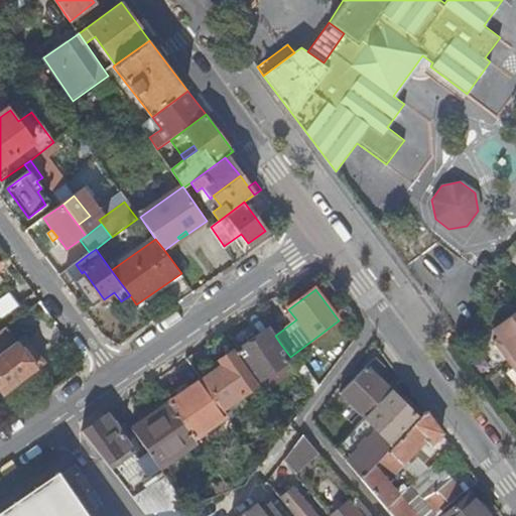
[(9,293),(0,299),(0,317),(18,304),(9,293)]
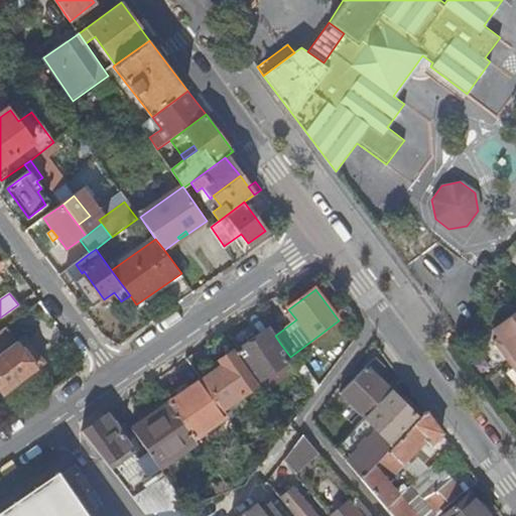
[(515,315),(497,330),(503,339),(498,344),(515,368),(515,315)]
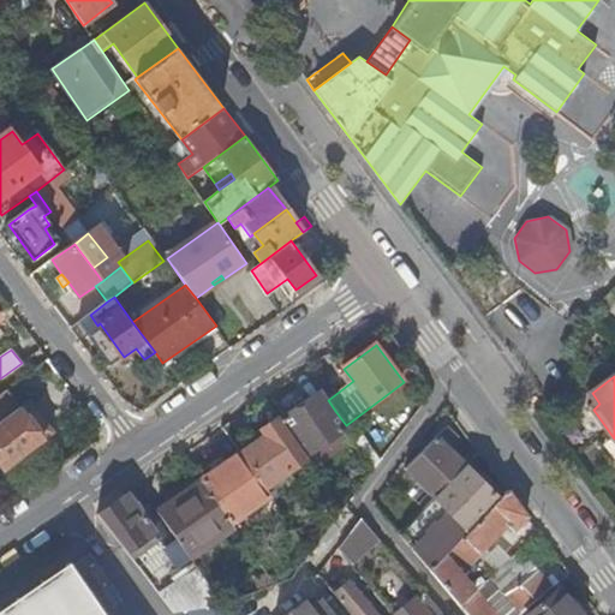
[(0,405),(13,396),(7,389),(0,394),(0,405)]
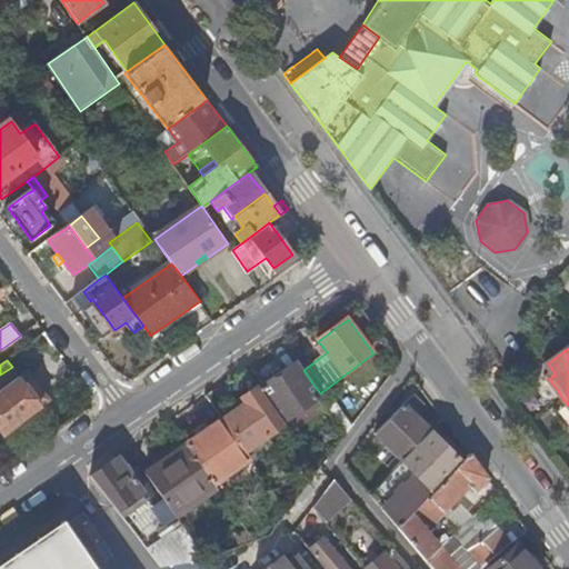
[(283,422),(320,395),(320,393),(310,380),(303,370),(298,363),(282,375),(276,379),(259,390),(283,422)]
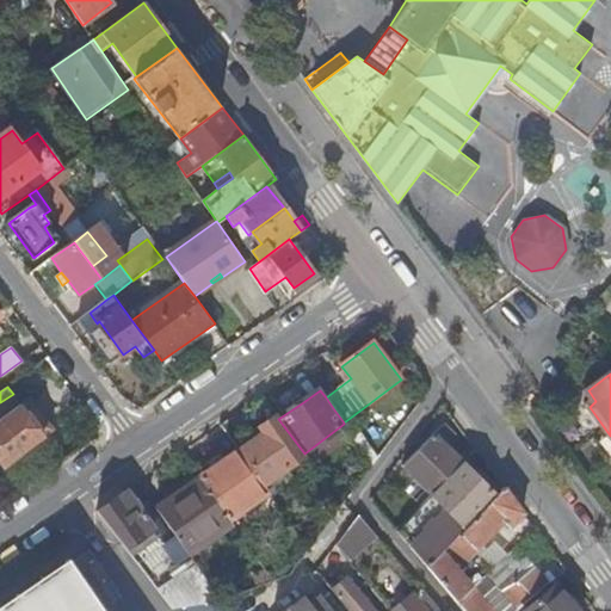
[(20,405),(13,394),(0,402),(0,461),(4,467),(8,463),(13,469),(22,462),(17,457),(23,452),(53,429),(30,397),(20,405)]
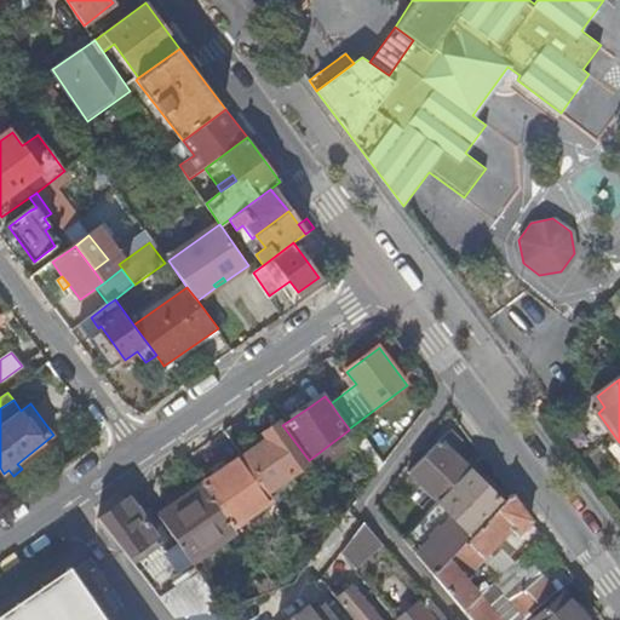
[(296,407),(300,413),(308,408),(304,402),(296,407)]
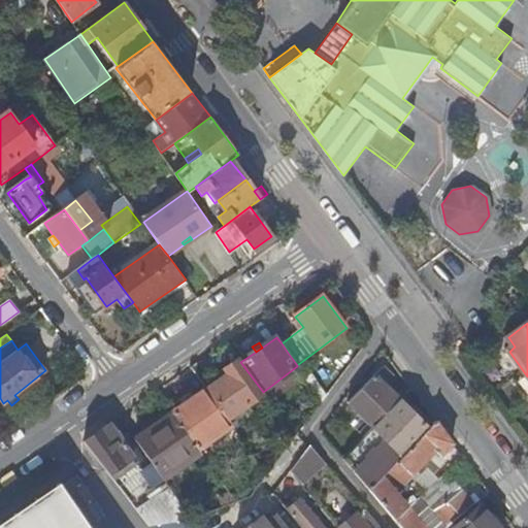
[(227,419),(263,392),(240,362),(239,360),(224,370),(227,375),(219,381),(206,389),(227,419)]
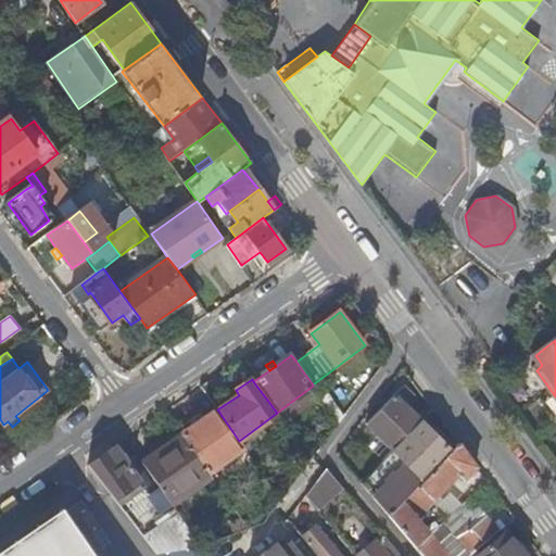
[(227,395),(230,401),(239,395),(236,390),(227,395)]
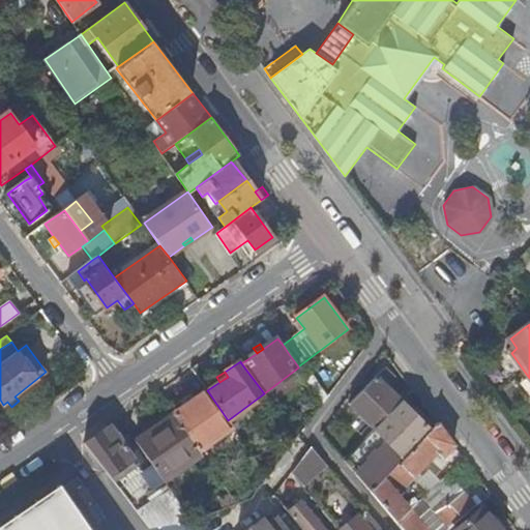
[(351,405),(376,430),(402,403),(387,387),(393,381),(385,372),(378,378),(377,378),(351,405)]
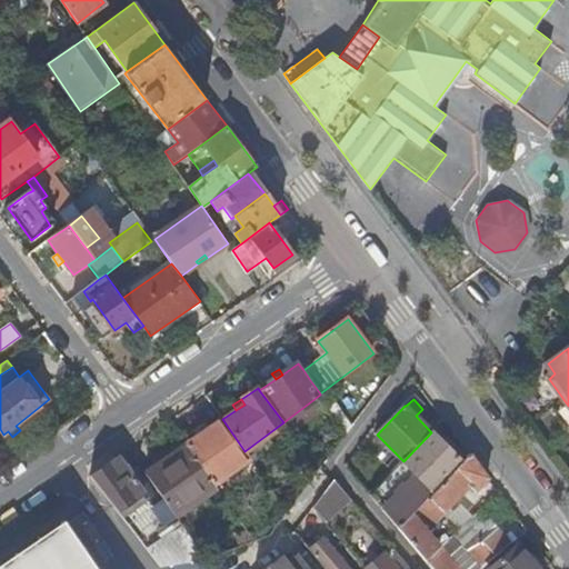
[(213,482),(249,457),(245,451),(222,419),(187,445),(213,482)]
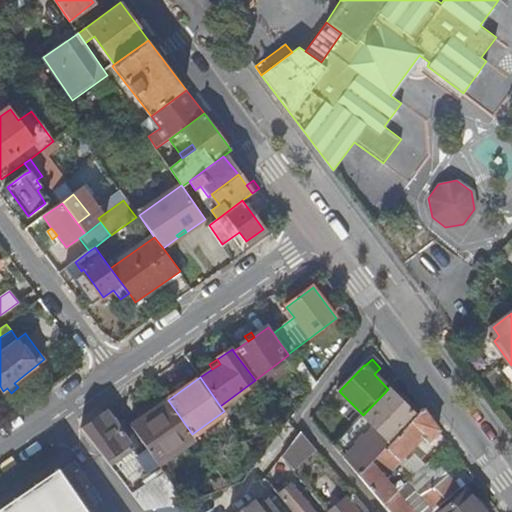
[(22,383),(19,379),(14,383),(18,387),(22,383)]
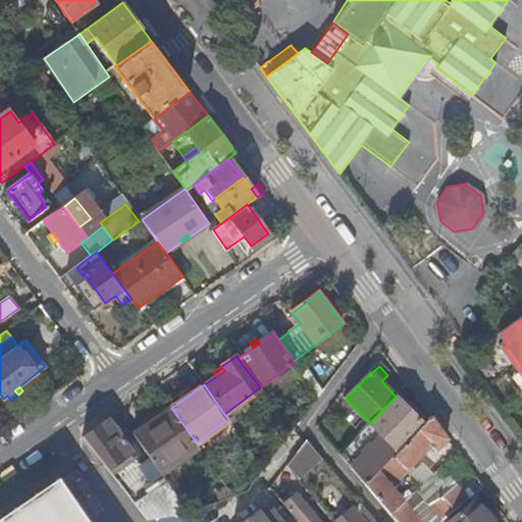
[(341,454),(366,484),(384,465),(423,424),(396,396),(396,397),(370,423),(341,454)]
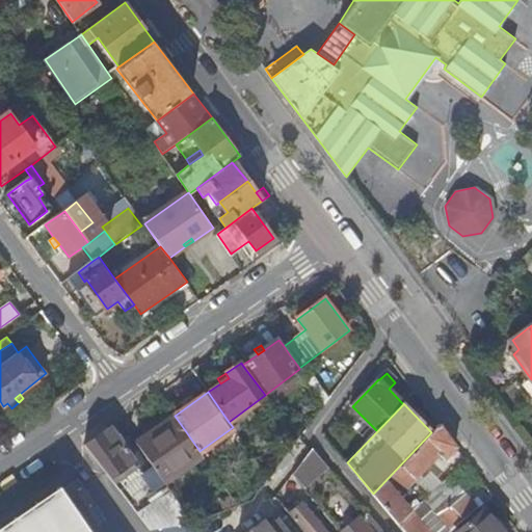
[(164,483),(203,455),(200,451),(175,416),(136,443),(164,483)]
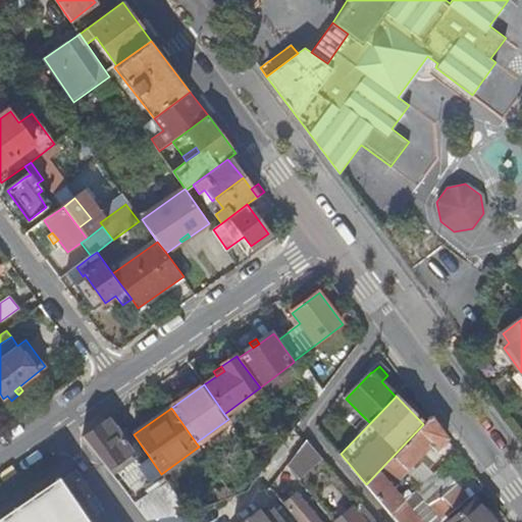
[(435,451),(448,437),(431,416),(423,424),(384,465),(366,484),(390,514),(412,494),(408,489),(399,497),(381,475),(388,468),(398,478),(429,445),(435,451)]
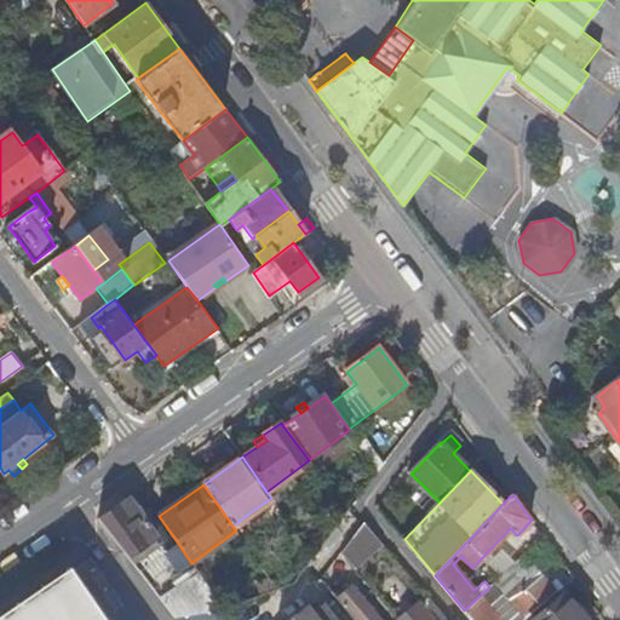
[(136,506),(128,498),(98,518),(128,556),(143,546),(149,554),(162,544),(156,537),(158,535),(145,518),(148,516),(139,504),(136,506)]
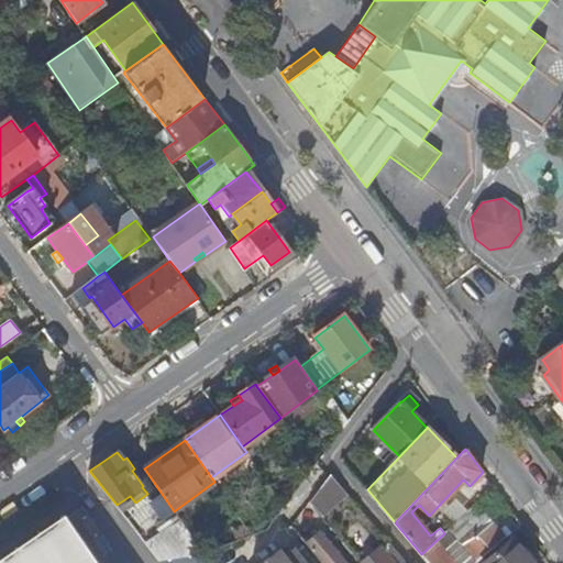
[(332,474),(310,501),(321,515),(345,489),(332,474)]
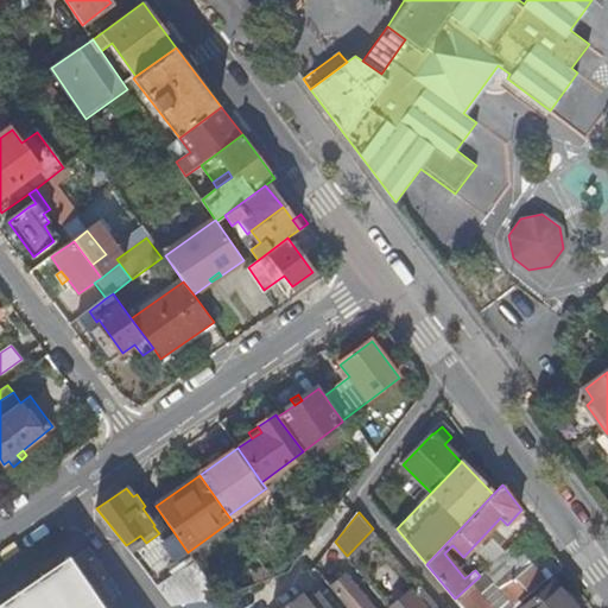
[(539,574),(514,544),(480,576),(455,599),(463,607),(513,607),(518,605),(545,582),(539,574)]
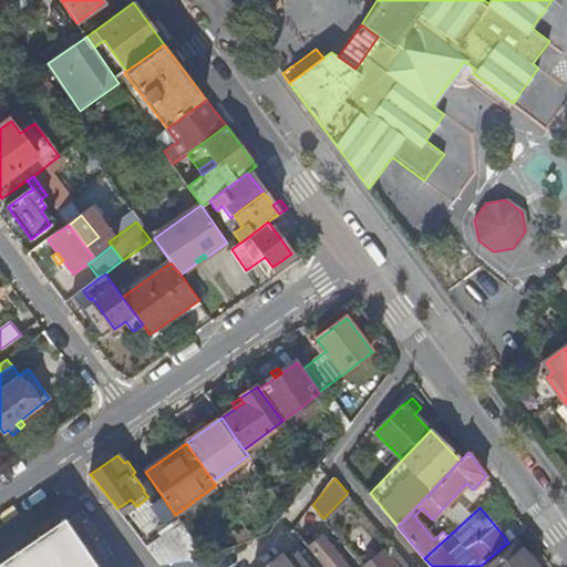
[(214,566),(178,519),(161,533),(163,536),(147,547),(162,566),(214,566)]
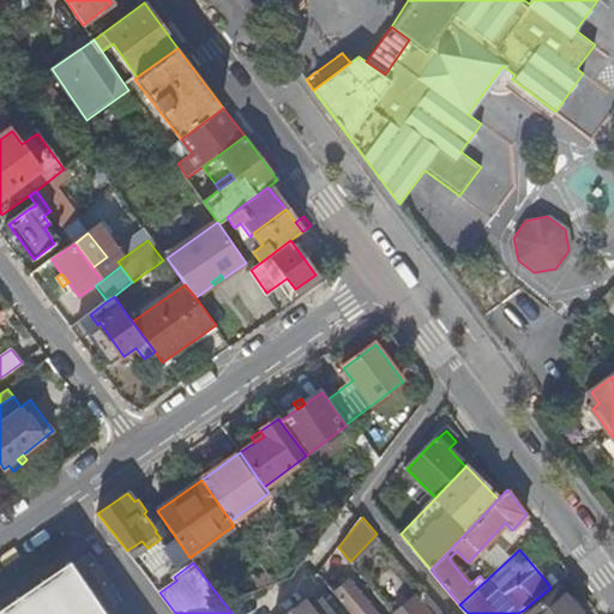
[(66,564),(0,609),(0,613),(25,613),(77,578),(66,564)]
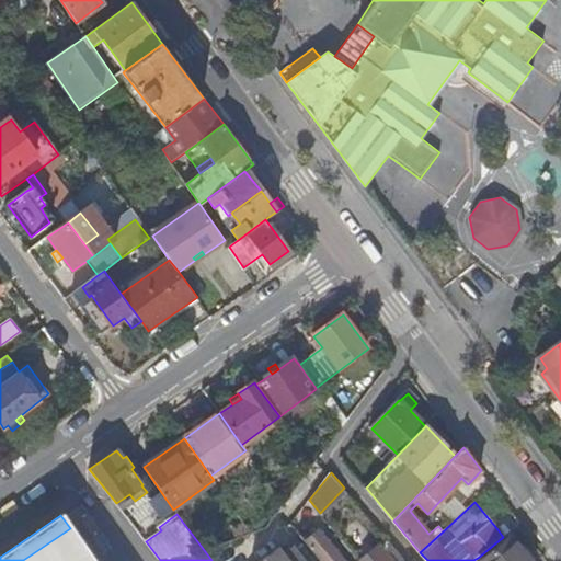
[(232,529),(237,539),(250,534),(243,524),(232,529)]
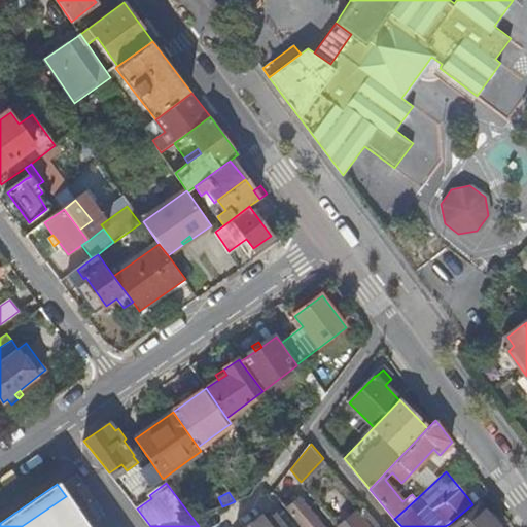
[(467,497),(472,504),(478,500),(472,493),(467,497)]
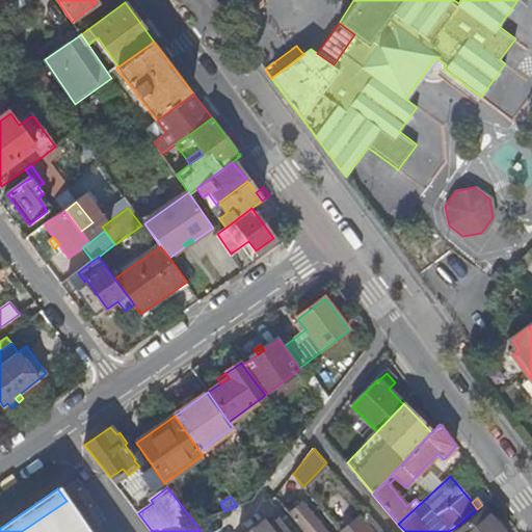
[(326,531),(300,499),(287,509),(304,531),(326,531)]
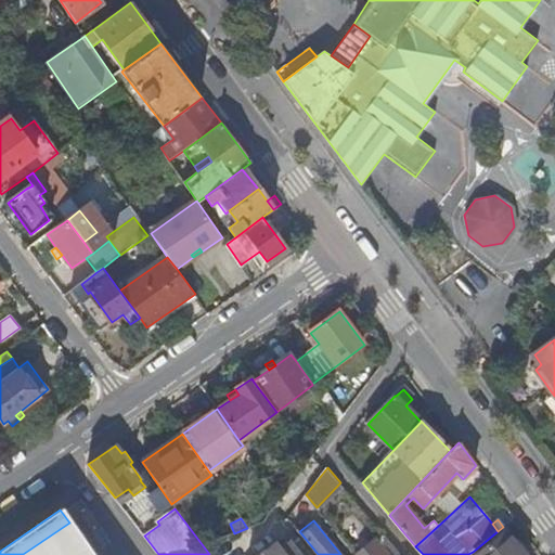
[(91,554),(69,523),(23,554),(91,554)]
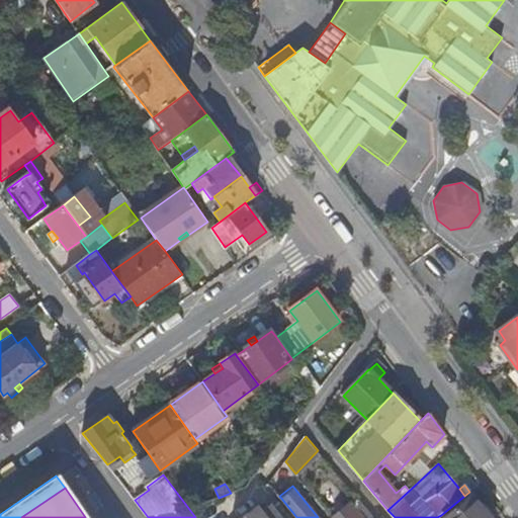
[(489,517),(470,497),(445,517),(489,517)]
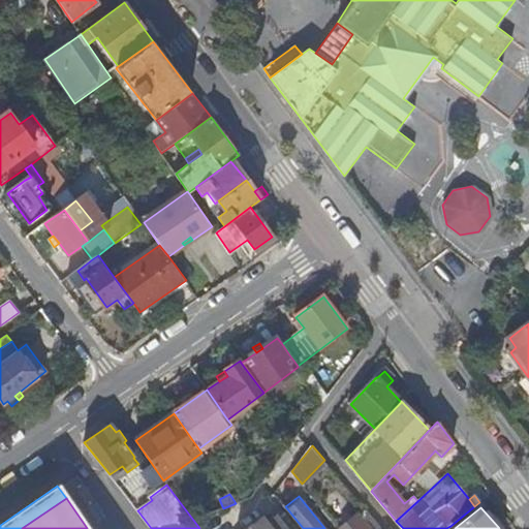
[(285,528),(274,514),(266,521),(260,515),(242,528),(285,528)]
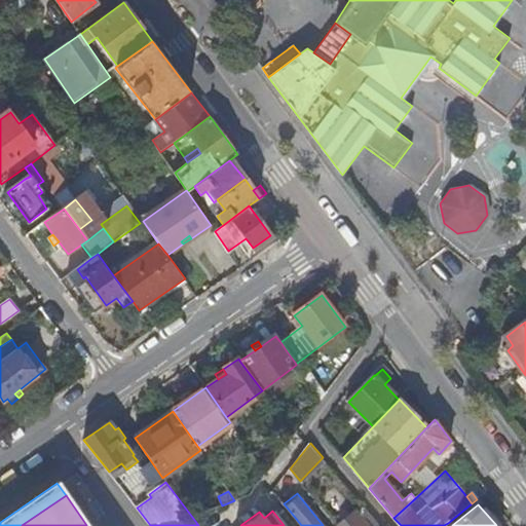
[(338,525),(339,525),(367,525),(354,511),(338,525)]
